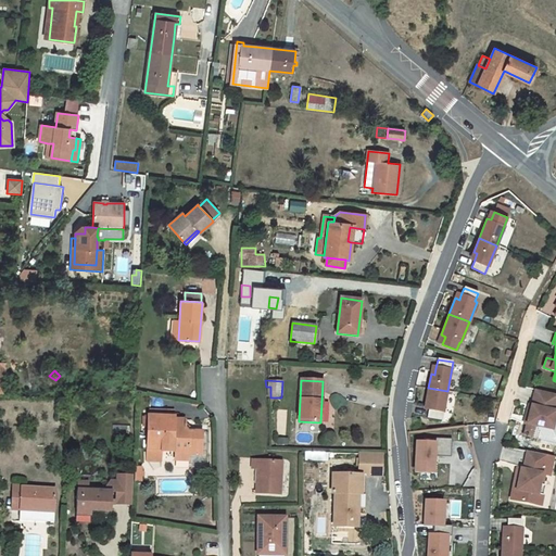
[(447,391),(428,388),(426,402),(430,403),(429,409),(427,418),(441,421),(447,391)]
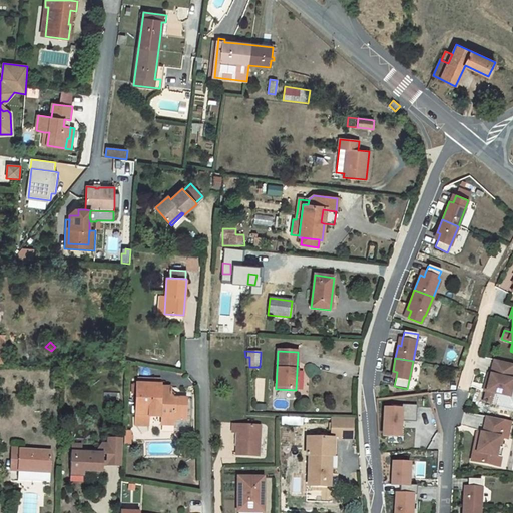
[(512,372),(512,364),(494,360),(490,375),(488,374),(486,383),(488,384),(486,391),(484,402),(499,405),(502,395),(512,397),(512,380),(511,380),(512,372)]
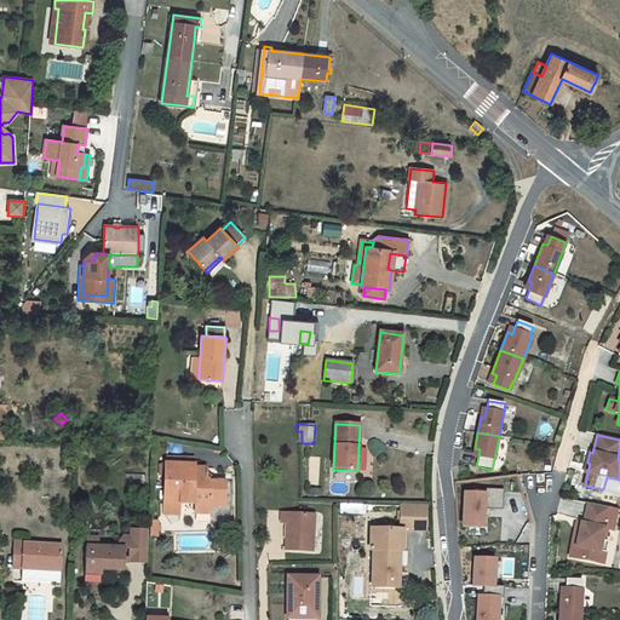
[(165,457),(165,464),(184,465),(184,468),(193,468),(193,458),(165,457)]
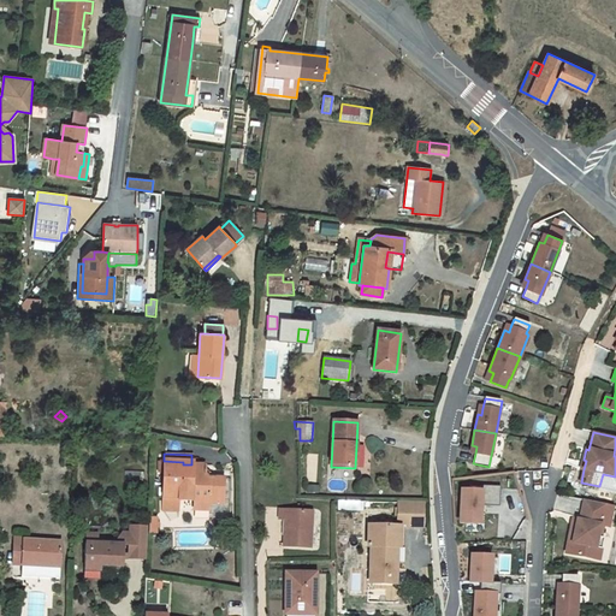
[(163,497),(179,498),(183,499),(189,501),(191,498),(194,502),(194,510),(209,511),(209,504),(220,504),(220,490),(223,490),(223,480),(223,478),(207,478),(205,474),(205,466),(191,465),(183,465),(183,462),(164,461),(163,497)]
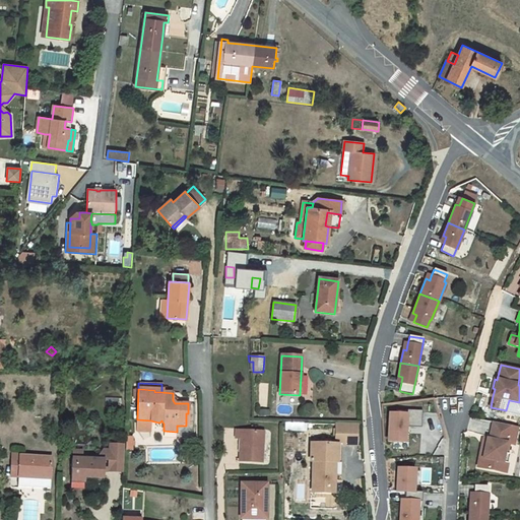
[(193,405),(188,405),(188,413),(186,413),(186,426),(177,426),(177,432),(177,437),(193,437),(193,405)]
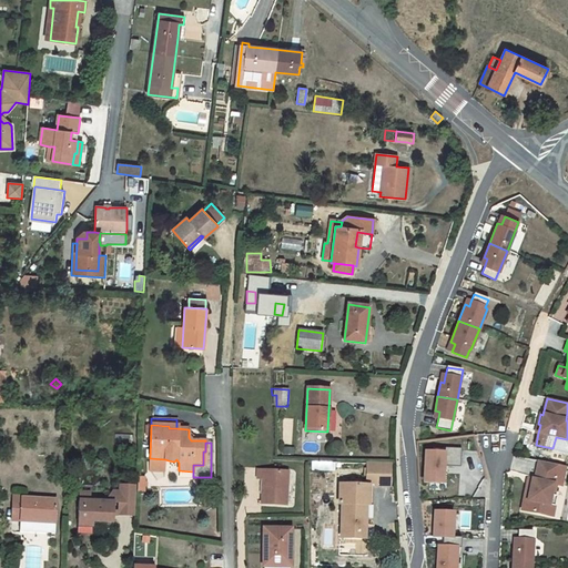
[(444,453),(426,452),(424,483),(443,484),(444,466),(460,467),(462,449),(445,448),(444,453)]
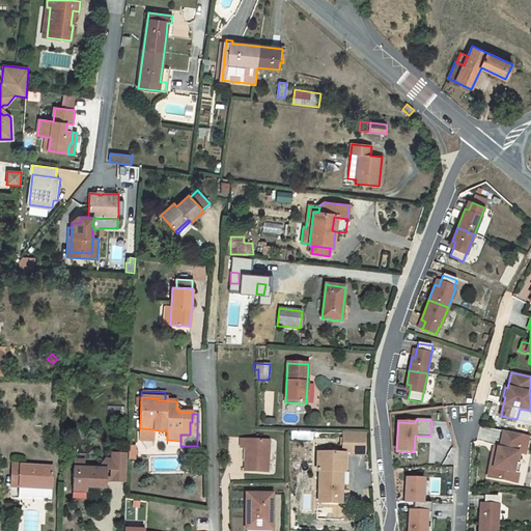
[(155,429),(140,428),(140,440),(155,440),(155,429)]
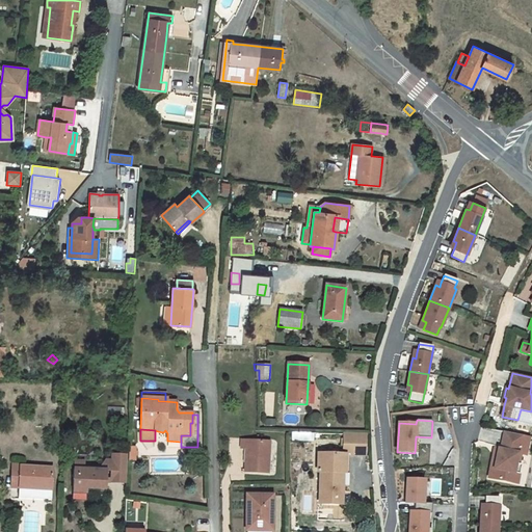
[(527,455),(531,437),(504,432),(501,450),(499,449),(497,457),(494,457),(490,469),(500,470),(498,480),(513,483),(515,473),(520,475),(522,466),(520,464),(522,454),(527,455)]
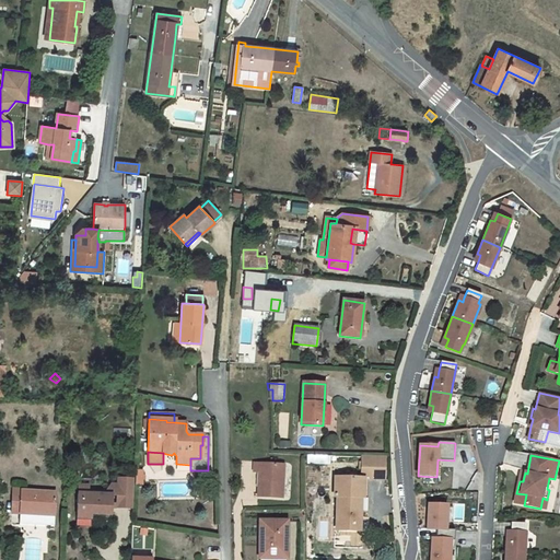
[(337,497),(336,531),(360,531),(361,498),(363,498),(364,479),(384,479),(385,457),(362,456),(361,478),(357,478),(357,473),(350,473),(350,478),(335,478),(335,497),(337,497)]
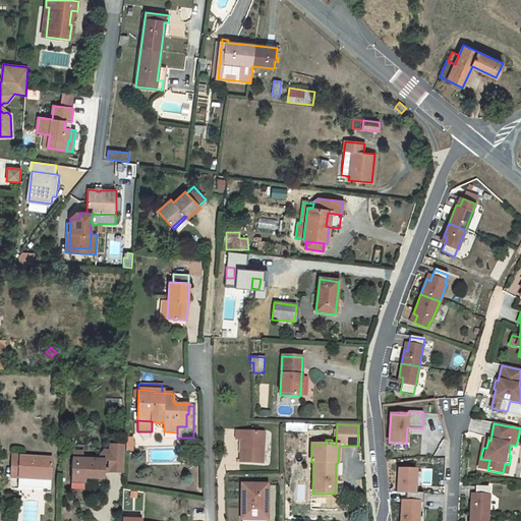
[(240,453),(239,462),(263,463),(265,432),(236,431),(236,439),(242,440),(241,454),(240,453)]
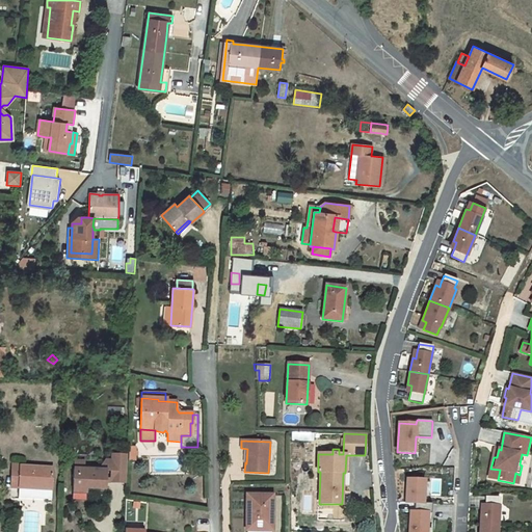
[(130,447),(129,459),(135,459),(135,457),(138,455),(138,452),(135,450),(135,448),(130,447)]
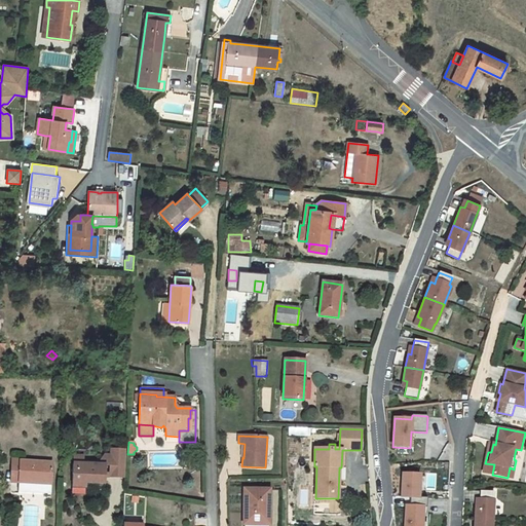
[(126,449),(113,449),(113,455),(112,463),(125,463),(126,449)]
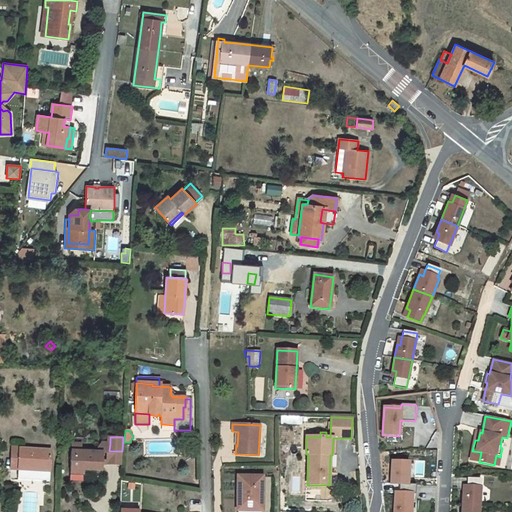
[(82,444),(71,443),(70,474),(83,474),(83,470),(83,467),(102,467),(103,464),(103,453),(81,452),(82,449),(82,444)]
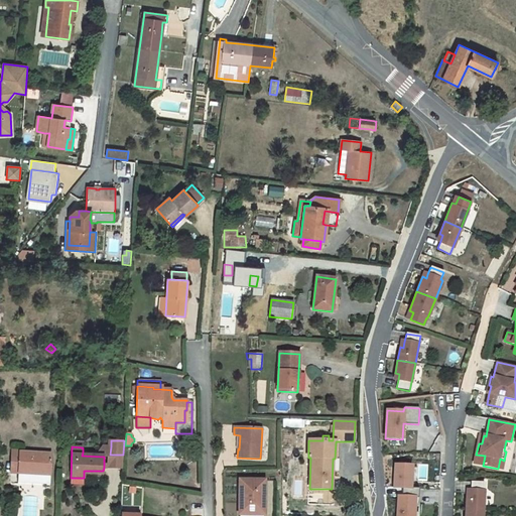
[(99,454),(83,453),(82,456),(104,457),(104,468),(122,469),(123,455),(110,455),(111,446),(103,446),(99,454)]
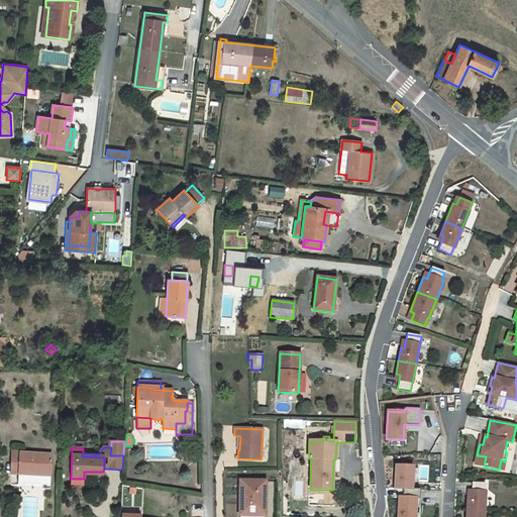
[(19,474),(20,452),(12,452),(11,474),(19,474)]
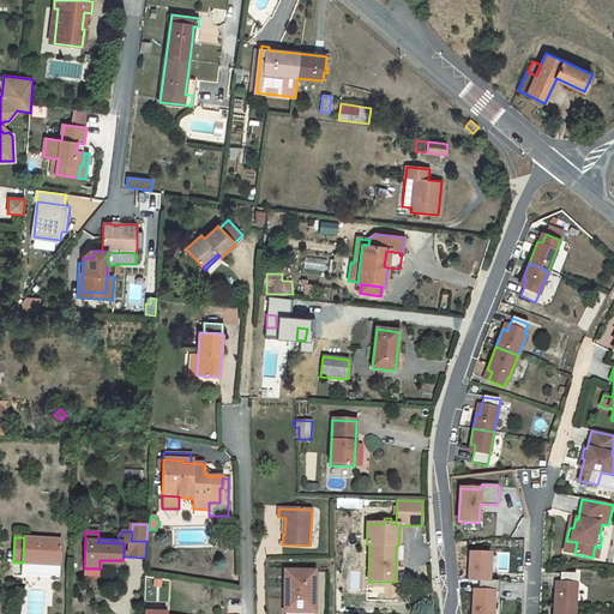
[(24,537),(23,563),(22,573),(60,577),(61,540),(24,537)]
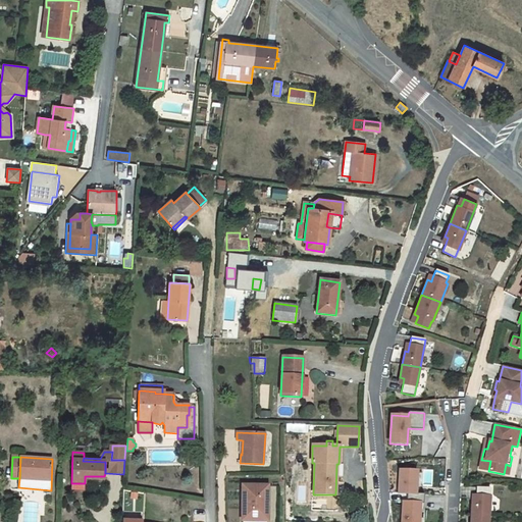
[(490,461),(481,460),(480,469),(488,471),(490,461)]
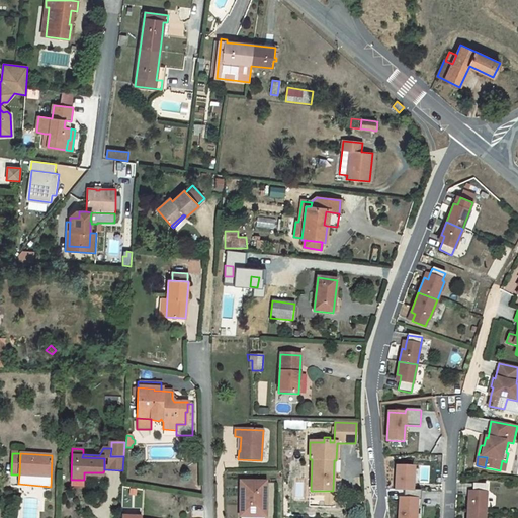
[(414,467),(397,466),(396,490),(407,491),(412,491),(414,467)]
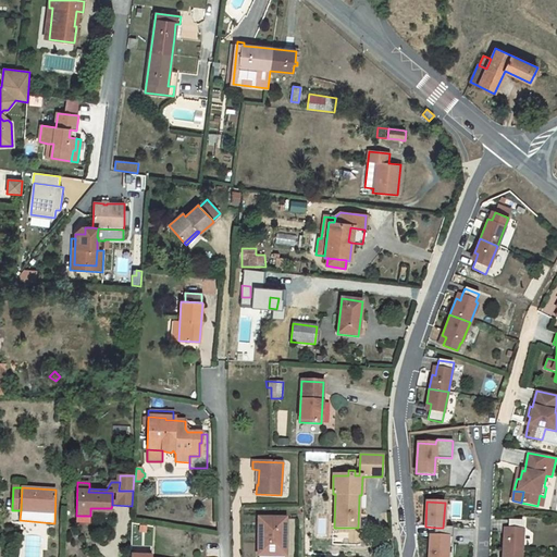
[(259,518),(258,556),(268,556),(285,556),(286,519),(259,518)]
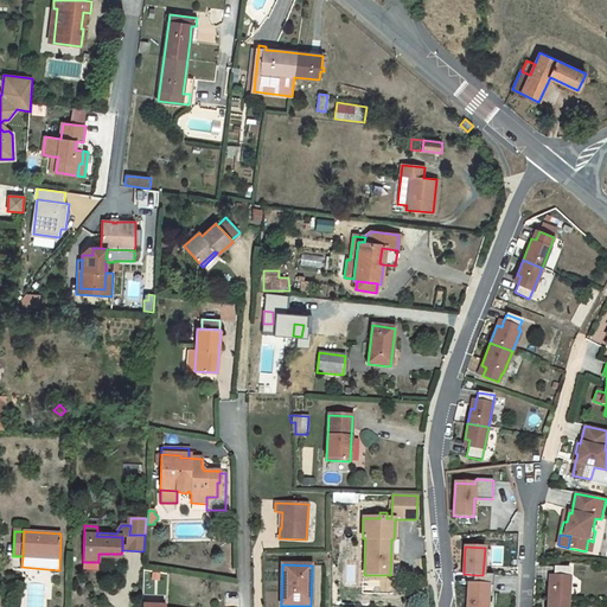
[(549,583),(548,600),(568,601),(570,568),(554,567),(554,576),(554,585),(549,583)]
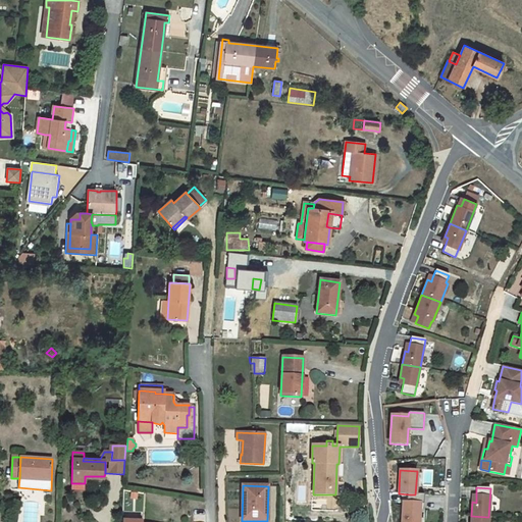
[(415,494),(410,494),(409,503),(420,504),(423,504),(424,494),(415,494)]
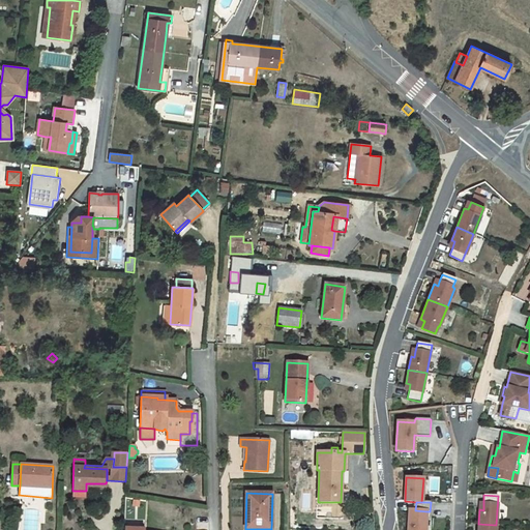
[(415,510),(409,510),(408,529),(424,529),(427,511),(415,510)]
